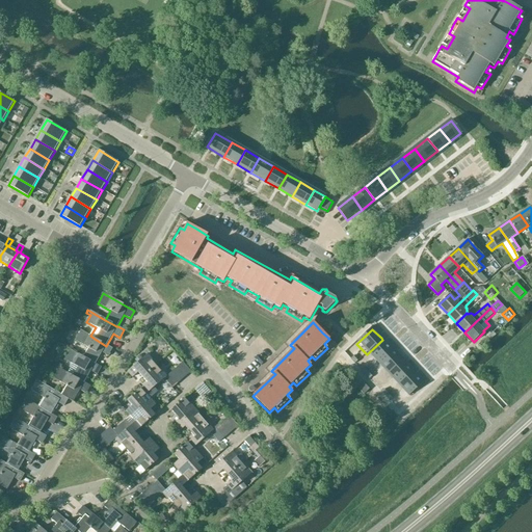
[(95,339),(90,336),(81,331),(76,341),(88,349),(83,357),(96,364),(102,353),(108,356),(112,349),(106,346),(95,339)]
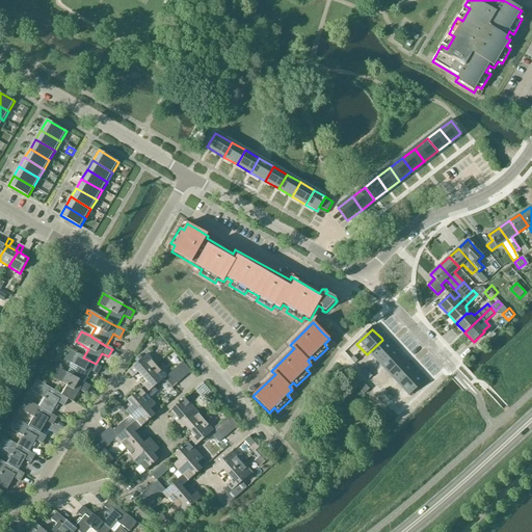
[(382,340),(367,354),(376,364),(392,349),(382,340)]
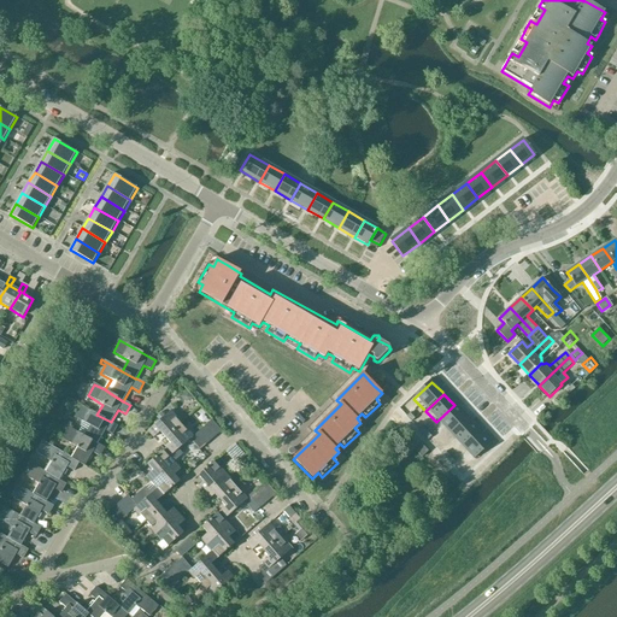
[(97,415),(82,405),(75,418),(89,427),(84,436),(98,444),(105,432),(112,435),(118,427),(111,422),(97,415)]
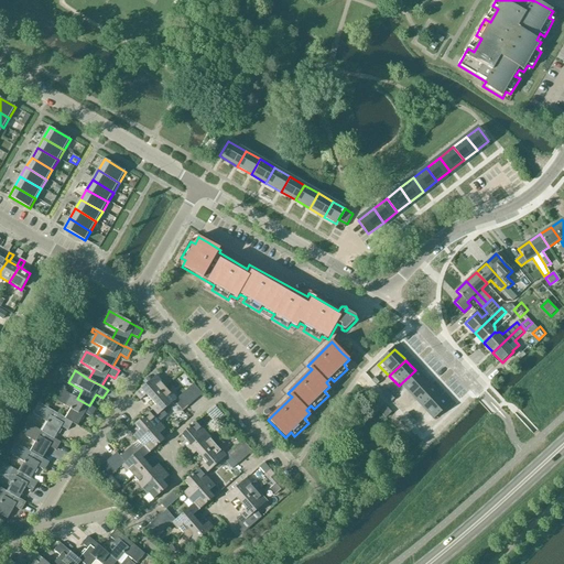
[(415,370),(399,386),(410,396),(425,380),(415,370)]
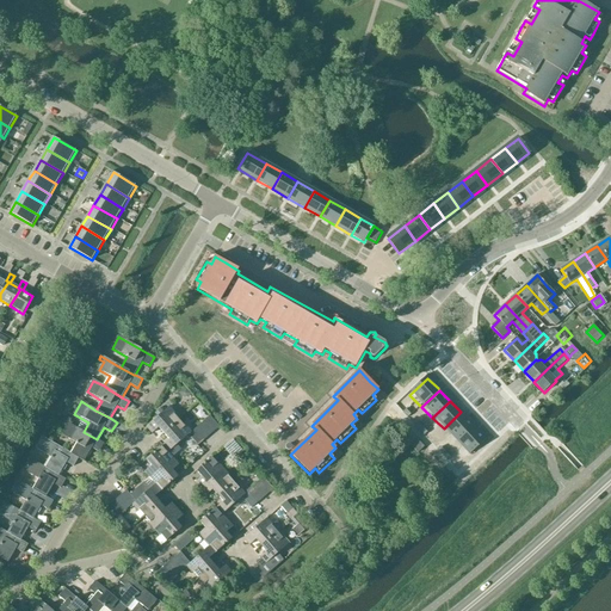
[(164,436),(179,421),(174,415),(176,414),(170,408),(164,413),(159,418),(146,429),(152,434),(158,430),(164,436)]
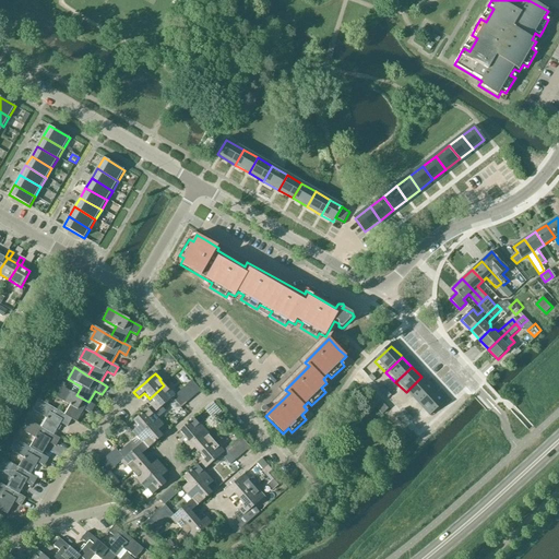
[(406,392),(405,392),(417,403),(432,388),(421,377),(406,392)]
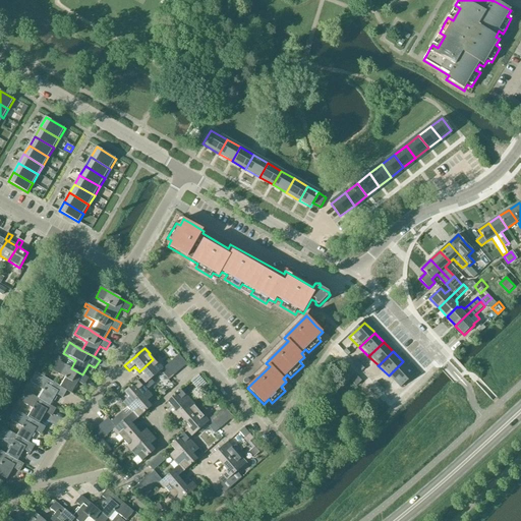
[(174,360),(182,369),(187,364),(179,356),(174,360)]
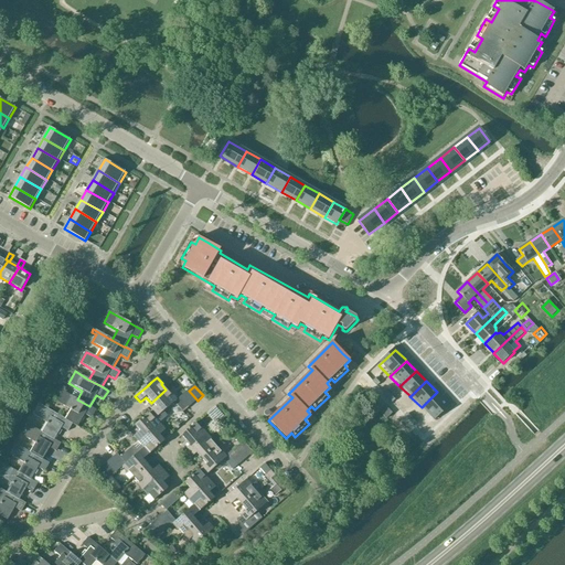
[(156,418),(177,400),(172,394),(170,395),(166,390),(151,403),(156,407),(150,413),(156,418)]
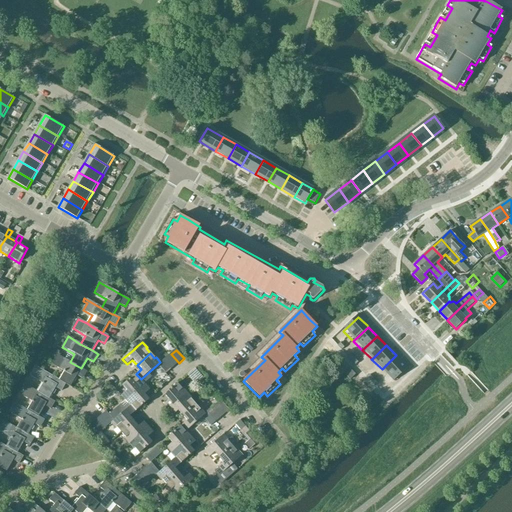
[(70,362),(57,354),(51,365),(64,372),(60,380),(66,384),(70,387),(77,376),(83,379),(87,372),(81,368),(70,362)]
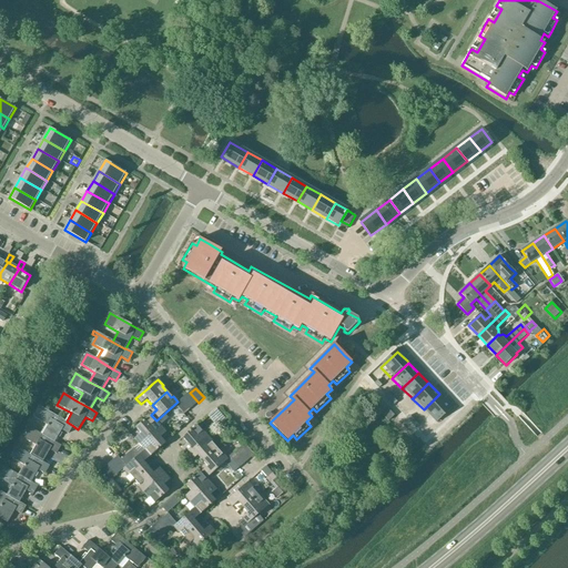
[(193,406),(199,403),(190,393),(185,397),(193,406)]
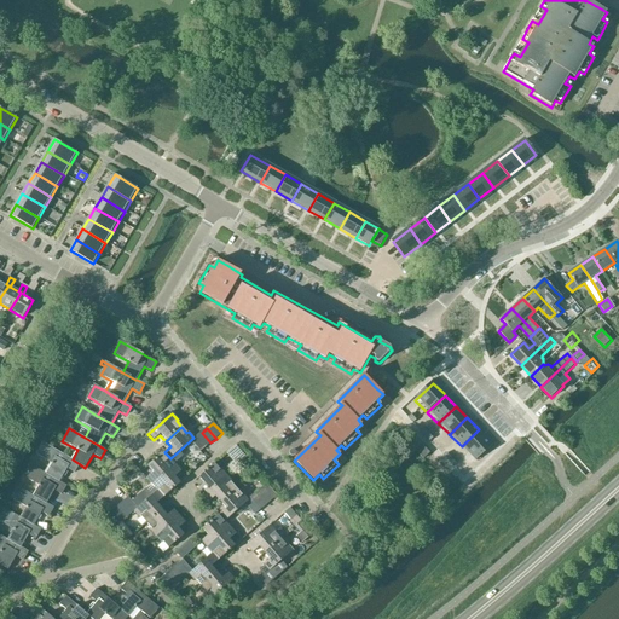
[(479,429),(462,446),(476,461),(493,445),(479,429)]
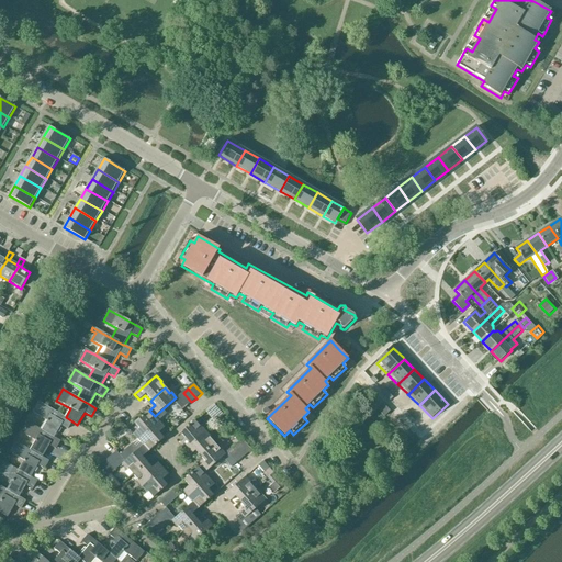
[(187,406),(191,402),(183,393),(178,396),(187,406)]
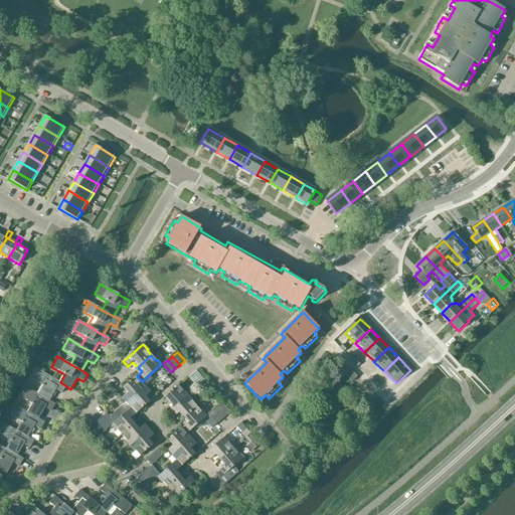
[(166,376),(171,372),(163,363),(159,367),(166,376)]
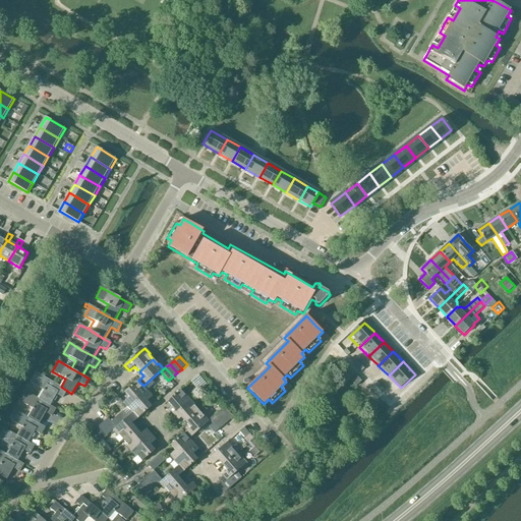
[(61,387),(37,372),(31,384),(44,391),(39,399),(50,406),(50,405),(56,395),(63,398),(67,391),(61,387)]
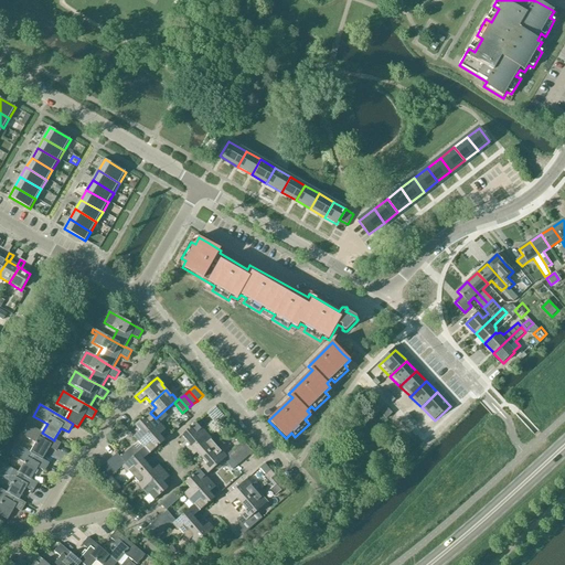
[(223,404),(215,412),(223,419),(231,412),(223,404)]
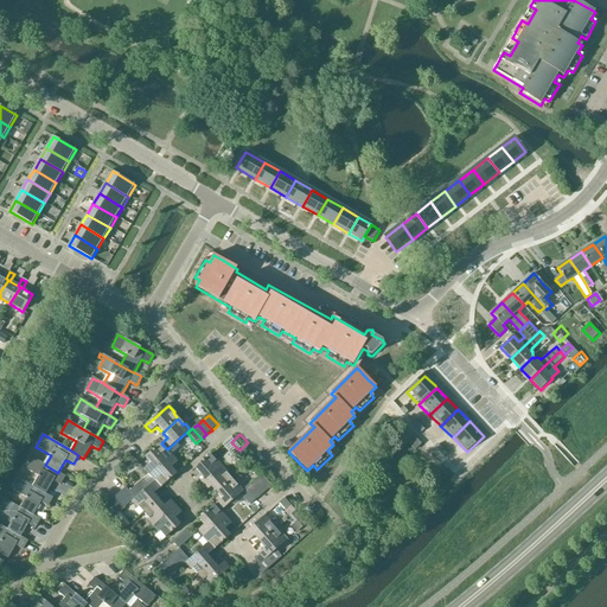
[(415,451),(422,445),(415,436),(408,443),(415,451)]
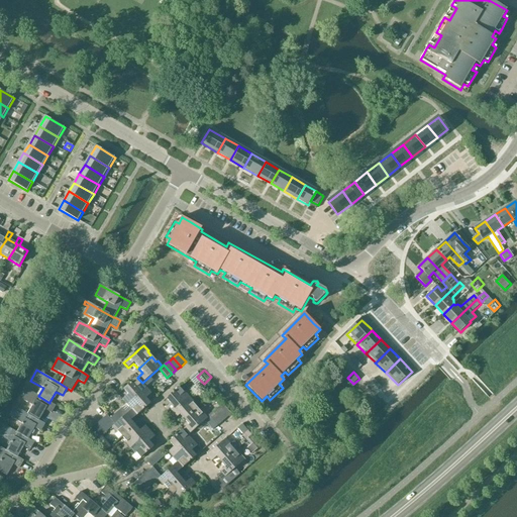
[(366,373),(358,377),(362,382),(369,378),(366,373)]
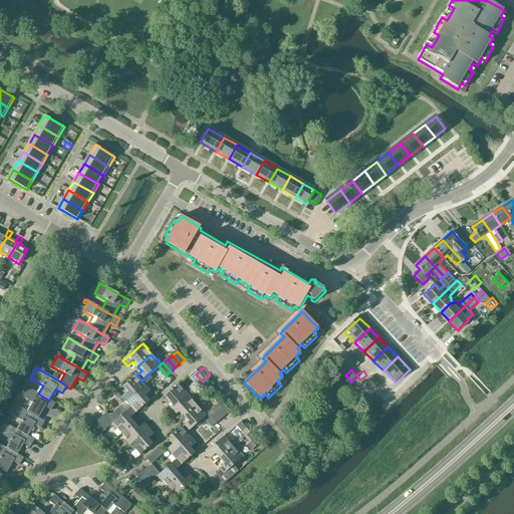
[(147,386),(142,380),(137,375),(121,388),(126,393),(121,398),(125,403),(147,386)]
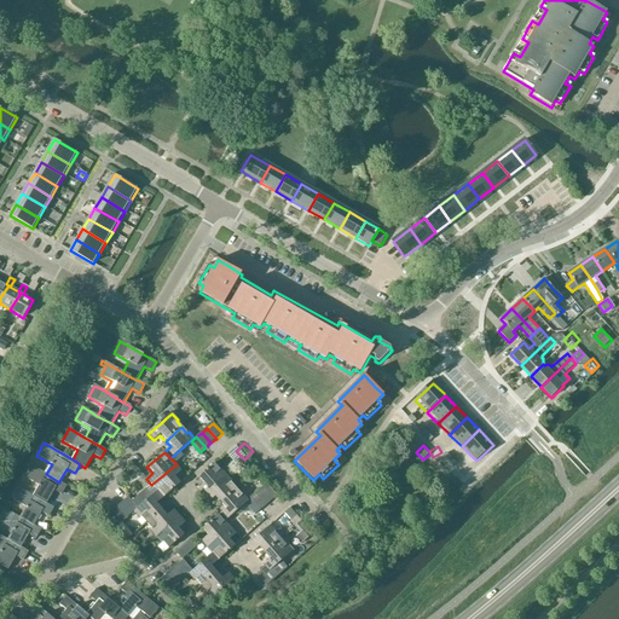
[(203,497),(227,475),(221,469),(220,470),(214,463),(198,478),(204,484),(197,490),(203,497)]
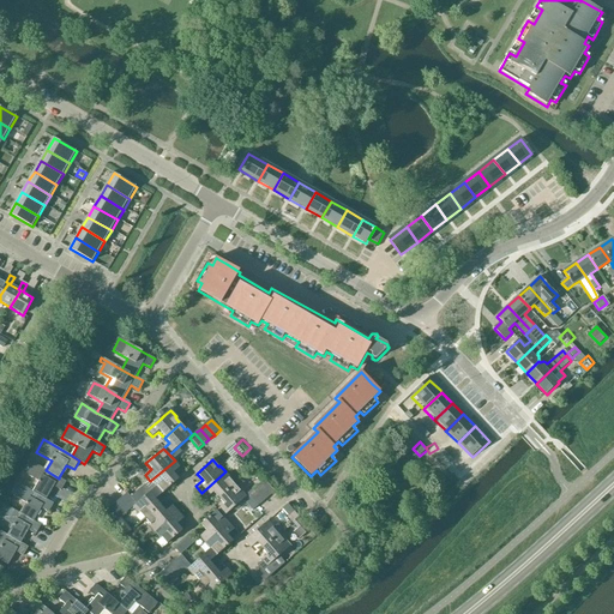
[(175,461),(150,481),(154,485),(148,489),(144,486),(131,498),(137,505),(156,488),(156,487),(162,494),(179,480),(174,473),(180,467),(175,461)]
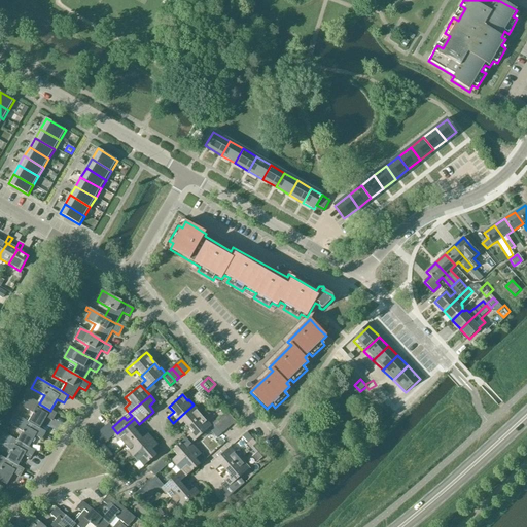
[(39,403),(31,399),(26,396),(21,407),(33,414),(29,422),(28,422),(40,429),(40,428),(46,418),(53,421),(57,414),(50,410),(50,411),(39,403)]
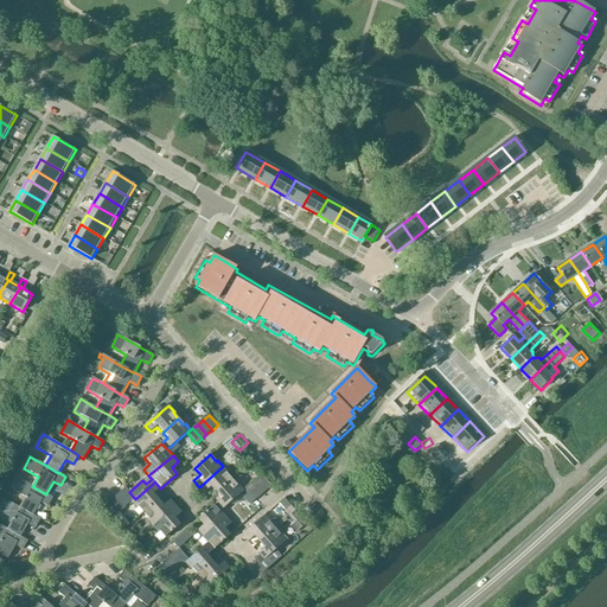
[(134,457),(129,466),(138,472),(144,462),(134,457)]
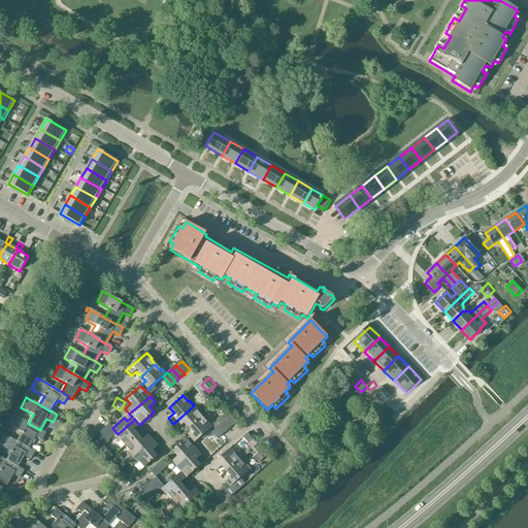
[(409,397),(403,405),(408,409),(415,401),(409,397)]
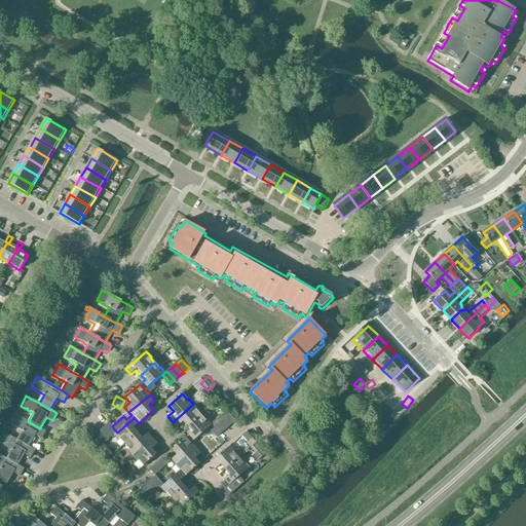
[(188,427),(201,415),(197,410),(198,409),(193,404),(173,422),(178,427),(183,422),(188,427)]
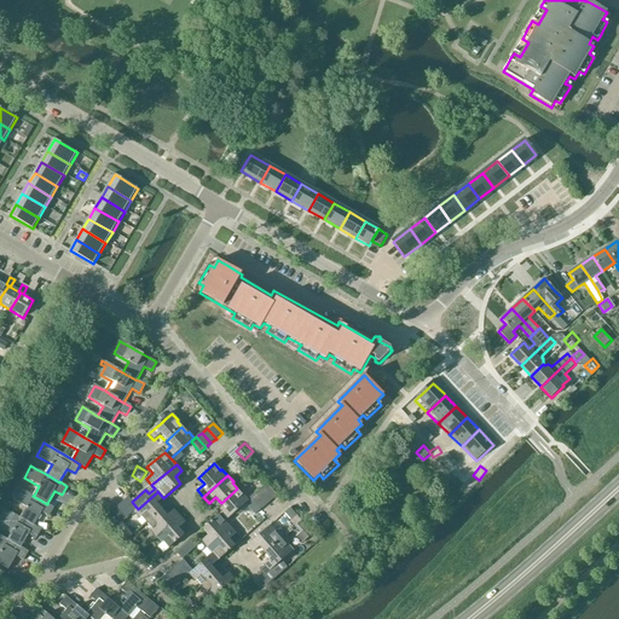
[(268,485),(262,490),(272,501),(277,496),(268,485)]
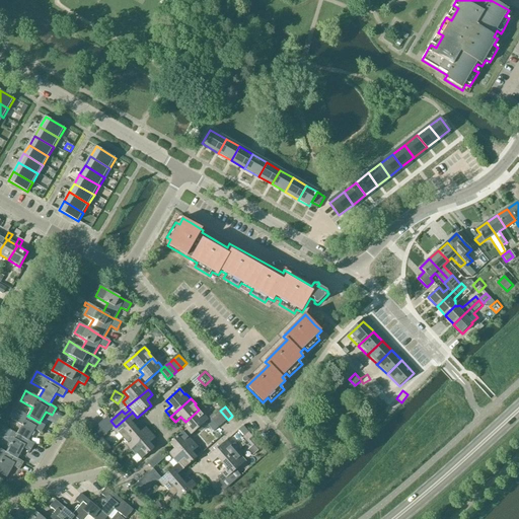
[(27,416),(28,416),(15,409),(9,418),(22,425),(17,434),(28,441),(34,430),(42,433),(46,426),(40,422),(40,423),(27,416)]
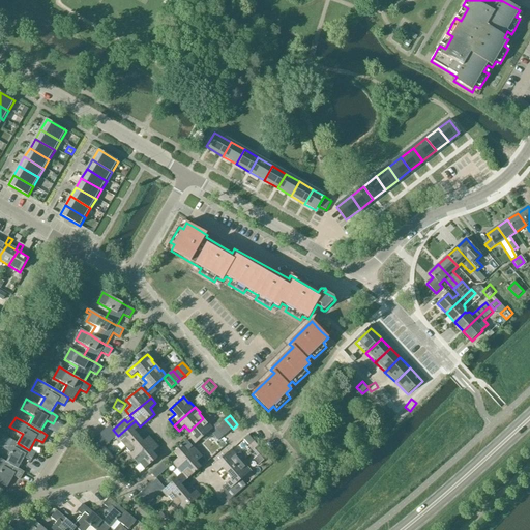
[(193,446),(194,446),(211,431),(214,429),(209,422),(208,423),(203,418),(189,431),(194,436),(188,440),(193,446)]
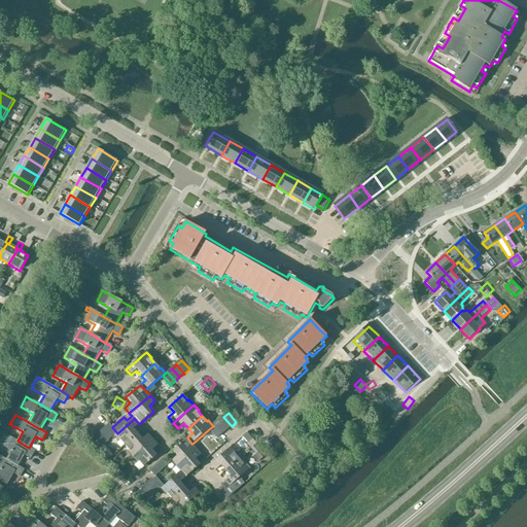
[(223,417),(219,421),(226,430),(232,426),(223,417)]
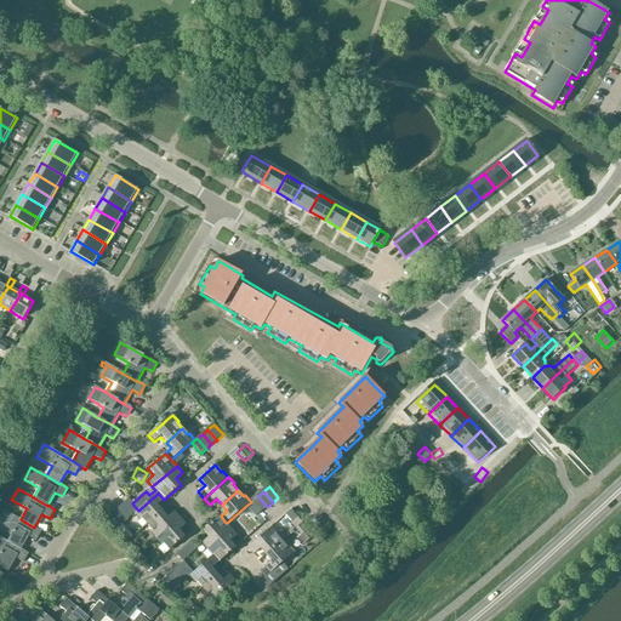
[(157,506),(164,500),(158,493),(158,494),(135,513),(140,519),(141,518),(147,525),(163,512),(157,506)]
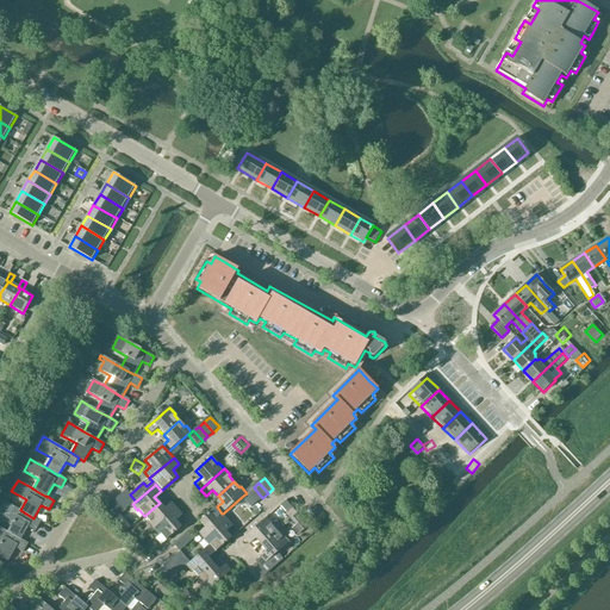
[(257,503),(262,498),(254,487),(248,492),(257,503)]
